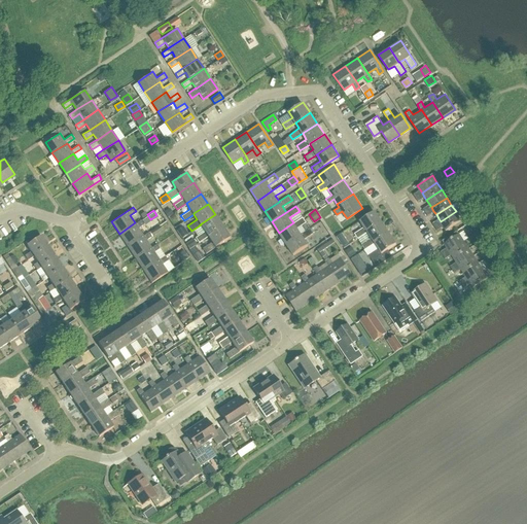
[(367,231),(382,220),(375,210),(360,219),(363,225),(354,232),(357,237),(367,231)]
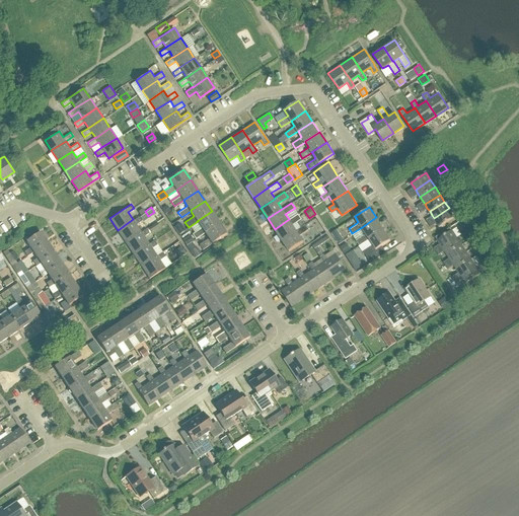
[(449,208),(434,218),(437,222),(439,225),(454,216),(449,208)]
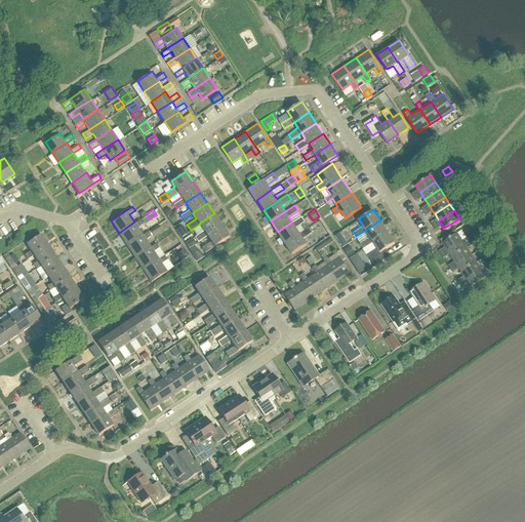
[(206,234),(221,225),(214,213),(199,224),(200,224),(203,229),(194,235),(197,240),(206,234)]
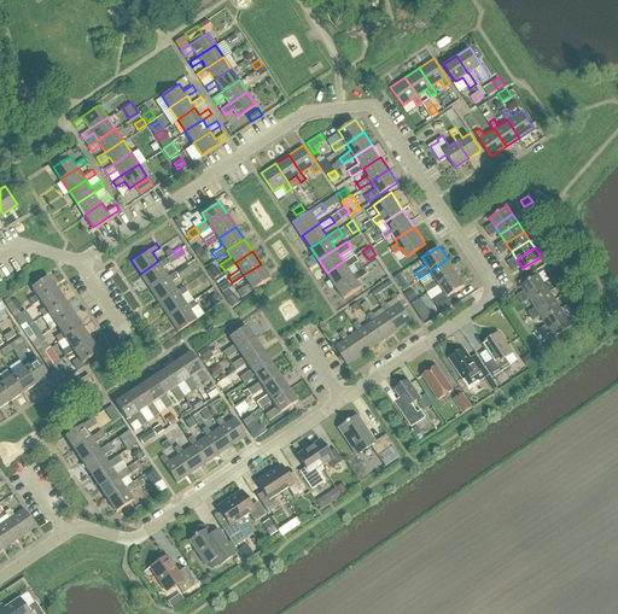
[(359,259),(355,253),(344,261),(327,273),(336,285),(353,274),(348,267),(359,259)]
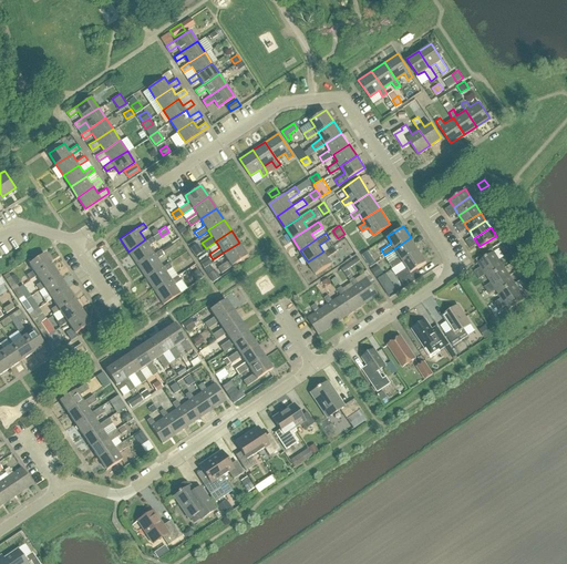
[(154,253),(148,244),(154,241),(151,235),(145,239),(129,252),(137,264),(154,253)]
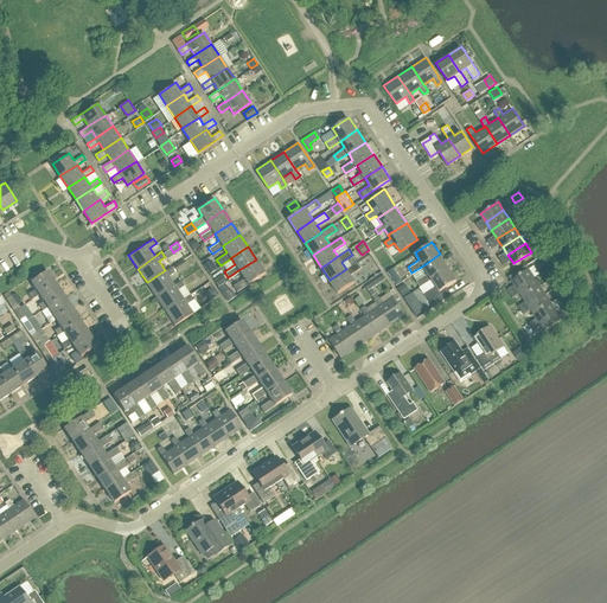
[(430,277),(448,267),(440,254),(423,265),(427,273),(416,280),(420,286),(432,278),(430,277)]
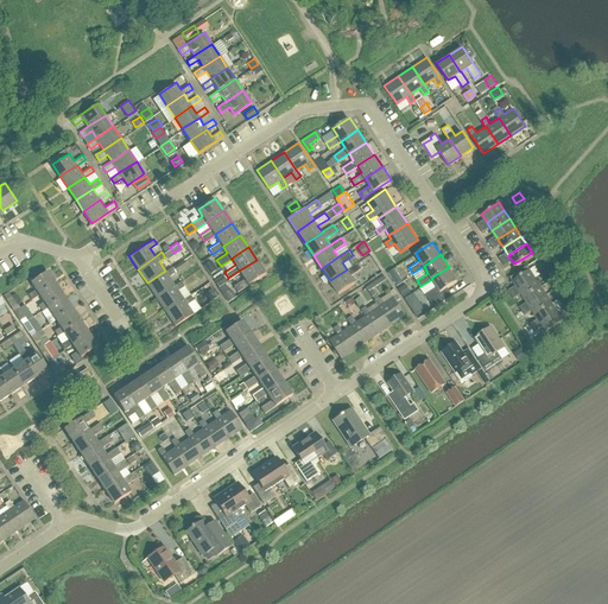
[(173,265),(177,271),(187,264),(184,259),(173,265)]
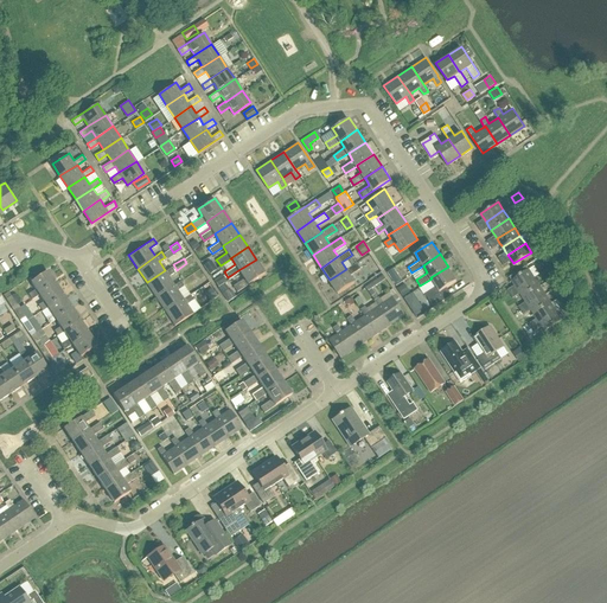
[(215,268),(210,260),(204,264),(209,273),(215,268)]
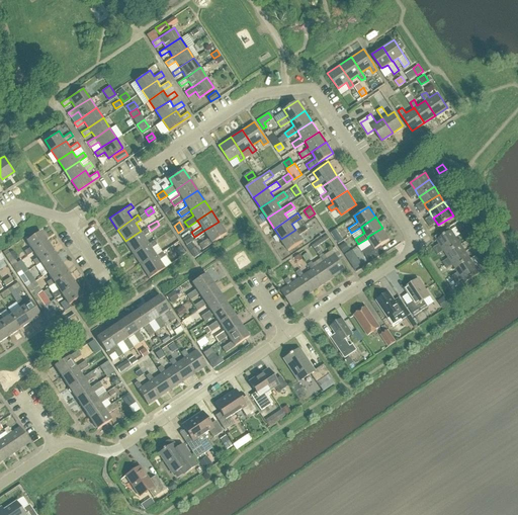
[(203,231),(207,237),(198,243),(201,248),(226,232),(219,222),(203,231)]
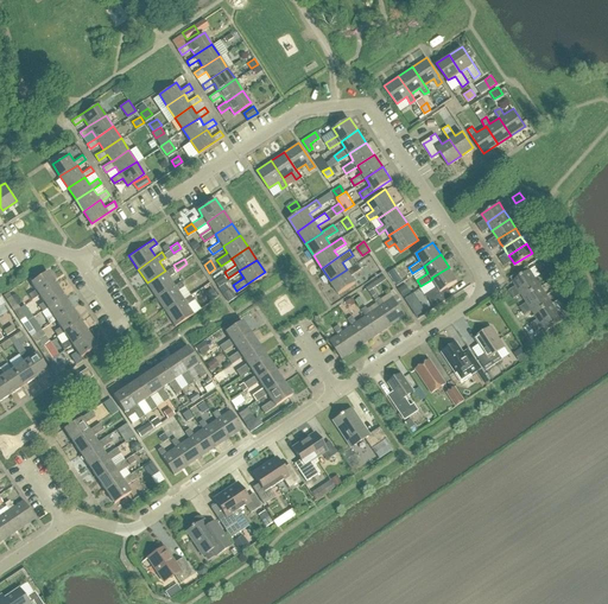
[(347,269),(330,280),(339,293),(355,281),(350,275),(361,267),(358,261),(347,269)]
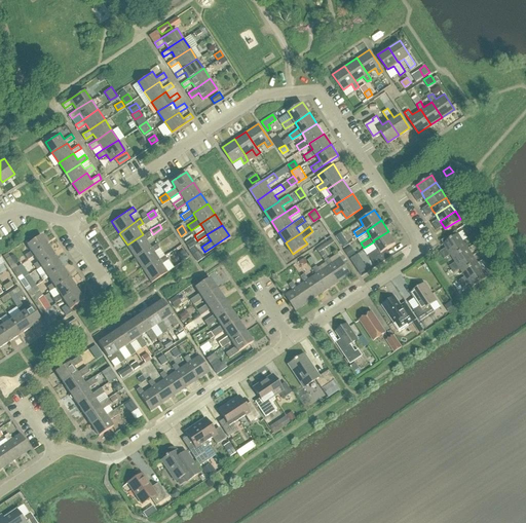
[(151,247),(150,246),(145,238),(151,234),(148,230),(143,234),(127,245),(136,257),(151,247)]
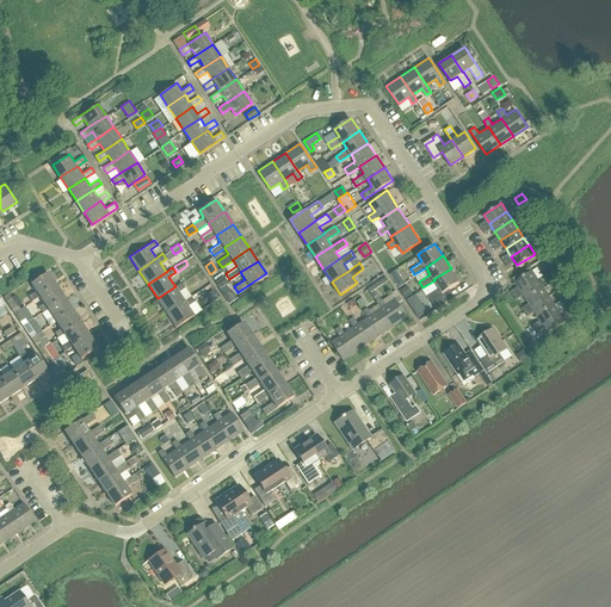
[(433,279),(434,280),(438,286),(427,293),(437,308),(455,296),(450,287),(460,282),(451,268),(433,279)]
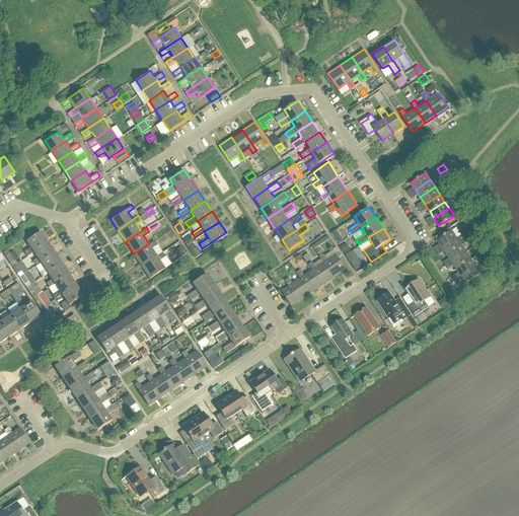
[(452,229),(437,238),(440,242),(442,246),(457,236),(452,229)]
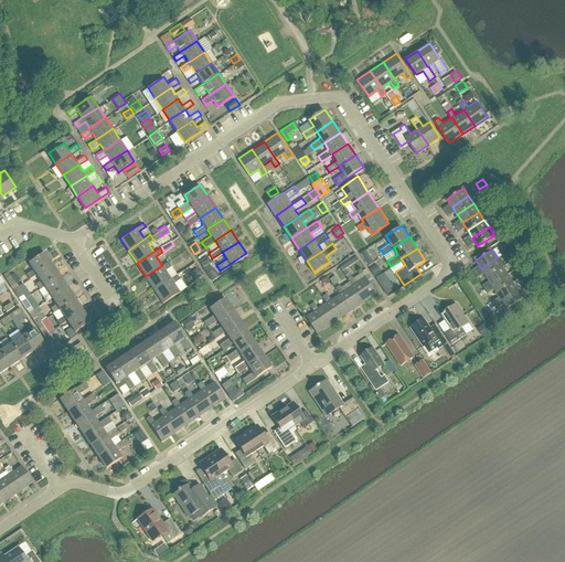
[(36,273),(36,274),(52,263),(44,252),(29,262),(33,268),(27,273),(30,277),(36,273)]
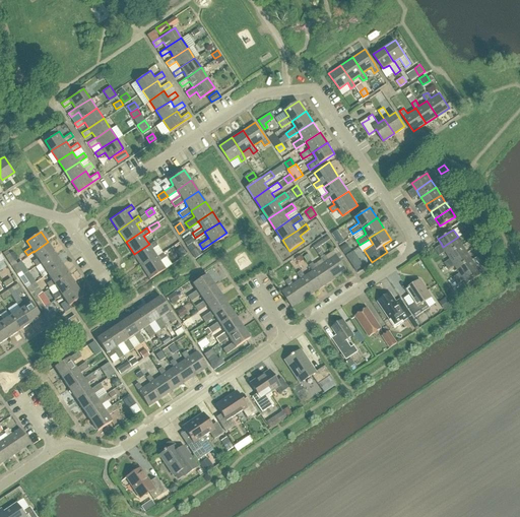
[(340,234),(335,237),(339,243),(344,239),(340,234)]
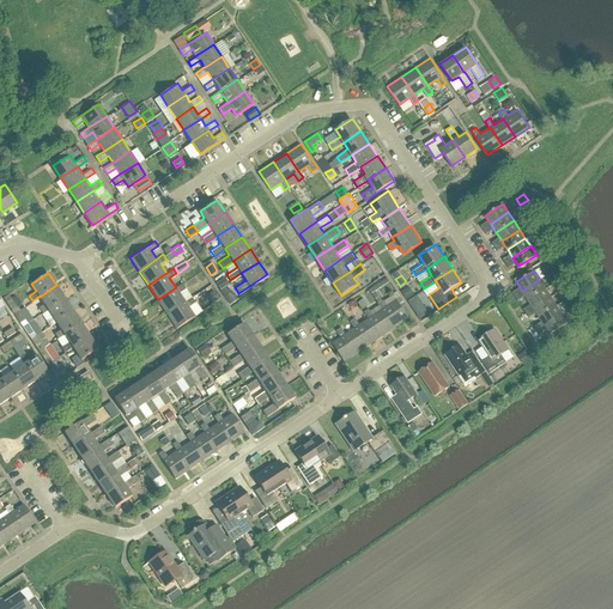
[(224,276),(217,281),(220,286),(228,281),(224,276)]
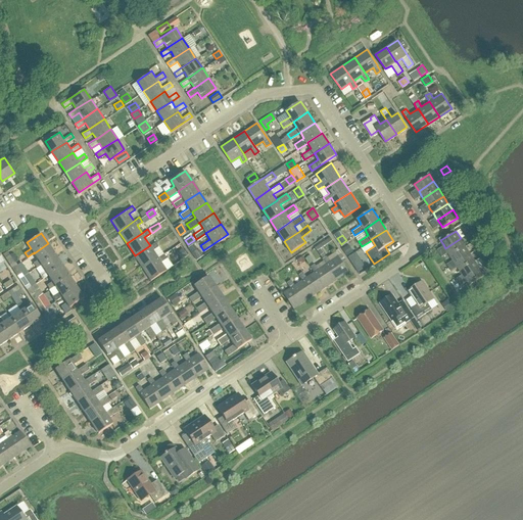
[(461,238),(445,248),(447,251),(450,255),(465,245),(461,238)]
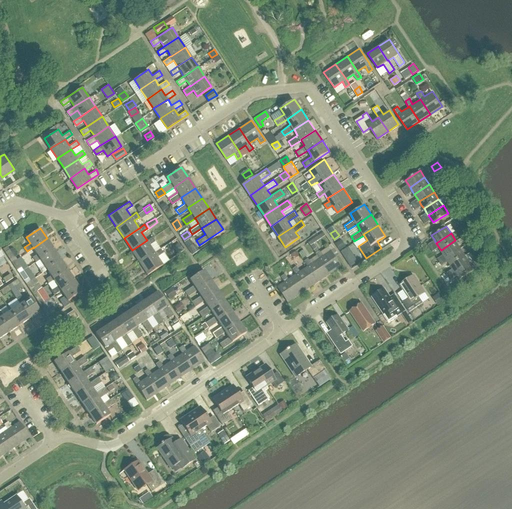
[(154,251),(149,244),(155,240),(152,236),(146,239),(147,240),(132,250),(139,261),(154,251)]
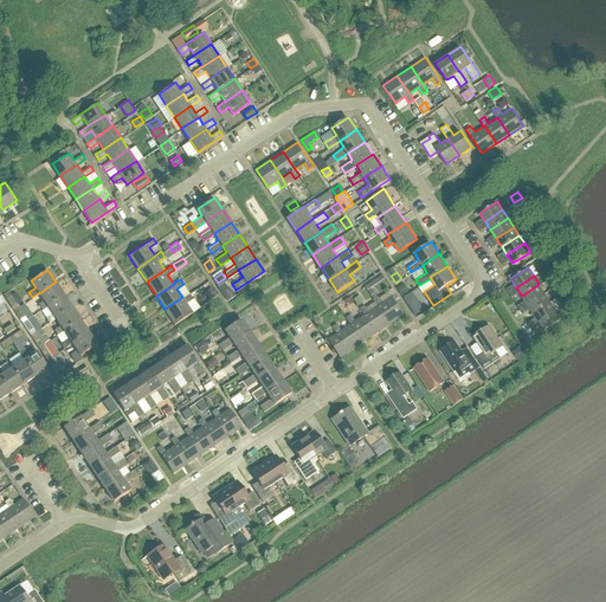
[(43,309),(47,305),(64,295),(56,282),(39,293),(44,299),(39,303),(43,309)]
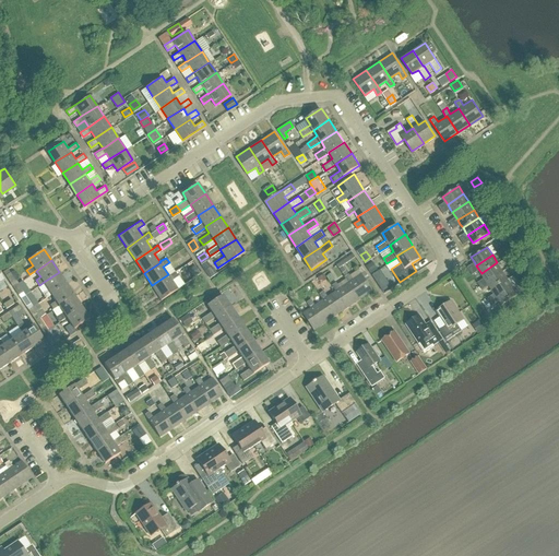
[(371,261),(367,264),(371,271),(376,268),(371,261)]
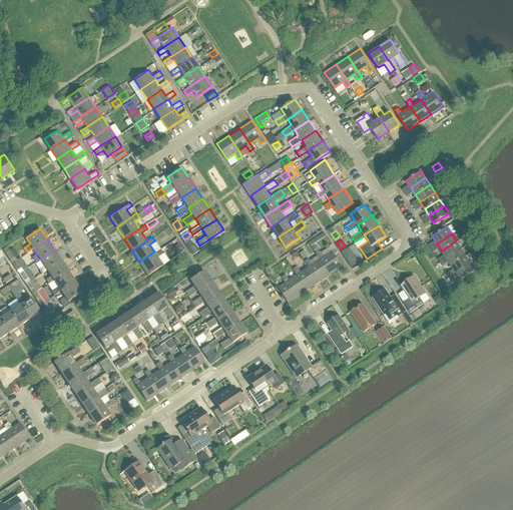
[(456,240),(442,250),(444,253),(446,258),(461,247),(456,240)]
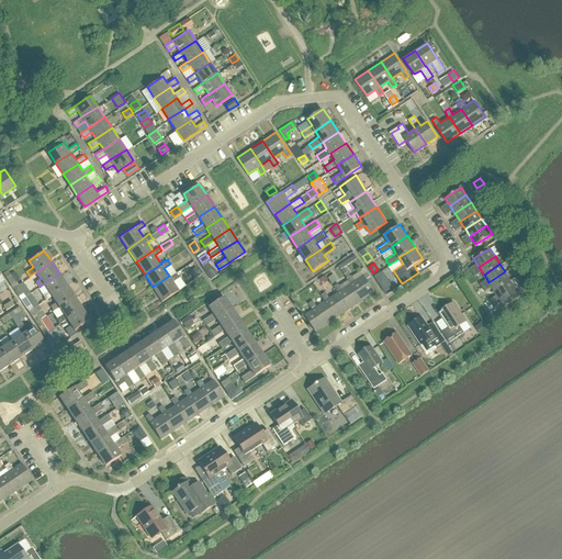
[(195,266),(191,269),(195,277),(201,274),(195,266)]
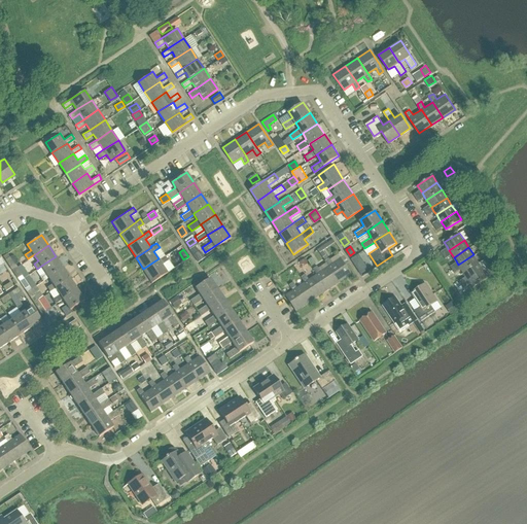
[(199,250),(194,254),(197,259),(202,256),(199,250)]
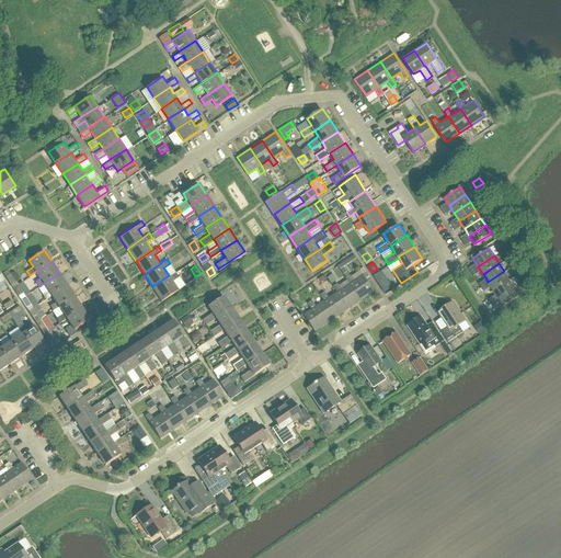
[(169,275),(152,286),(161,299),(178,288),(172,280),(178,276),(174,271),(169,275)]
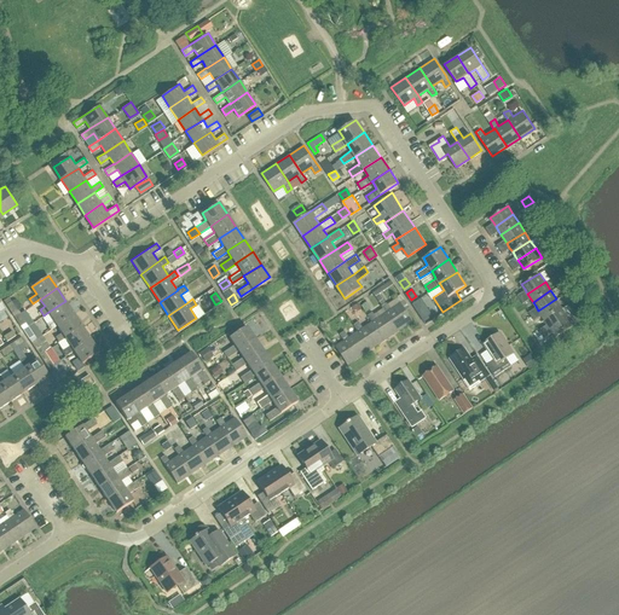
[(556,299),(538,311),(542,314),(544,319),(562,307),(556,299)]
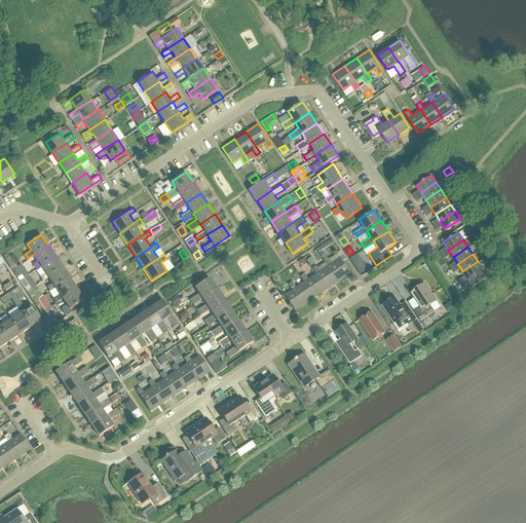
[(10,265),(14,263),(9,255),(5,258),(10,265)]
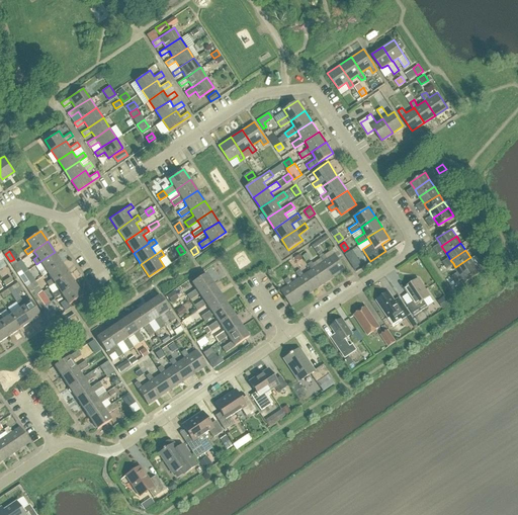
[(48,271),(62,262),(55,252),(40,261),(45,267),(39,270),(42,275),(48,271)]
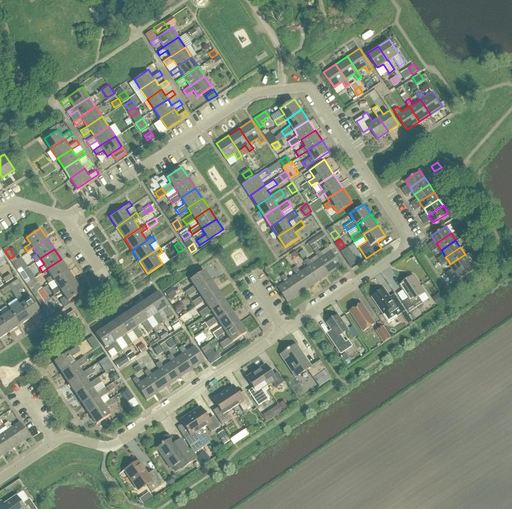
[(318,258),(328,274),(342,264),(331,249),(324,254),(320,249),(316,252),(319,257),(318,258)]
